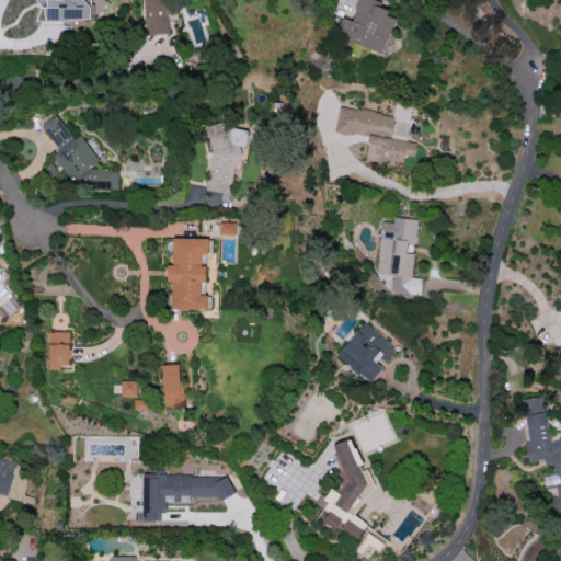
[(41,0),(42,6),(44,6),(45,21),(91,20),(90,0),(41,0)]
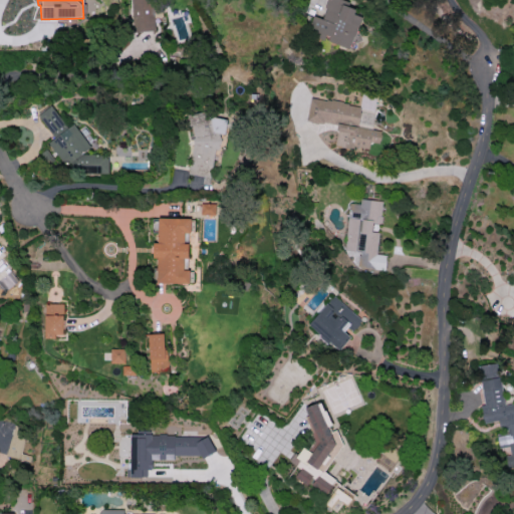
[(155,30),(152,0),(127,0),(130,16),(132,21),(133,32),(155,30)]
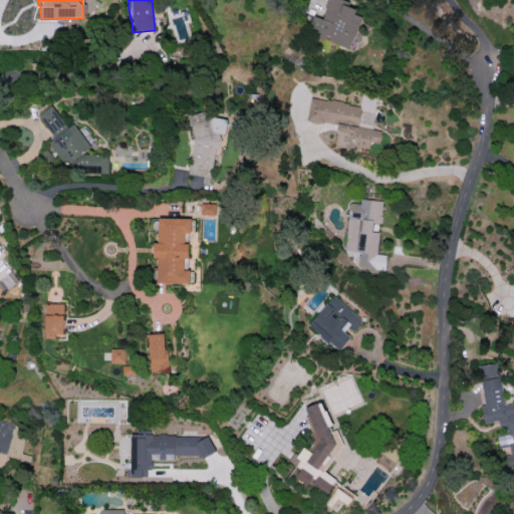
[(351,47),(359,16),(354,14),(356,9),(342,5),(342,0),(326,0),(322,18),(312,16),(307,35),(351,47)]
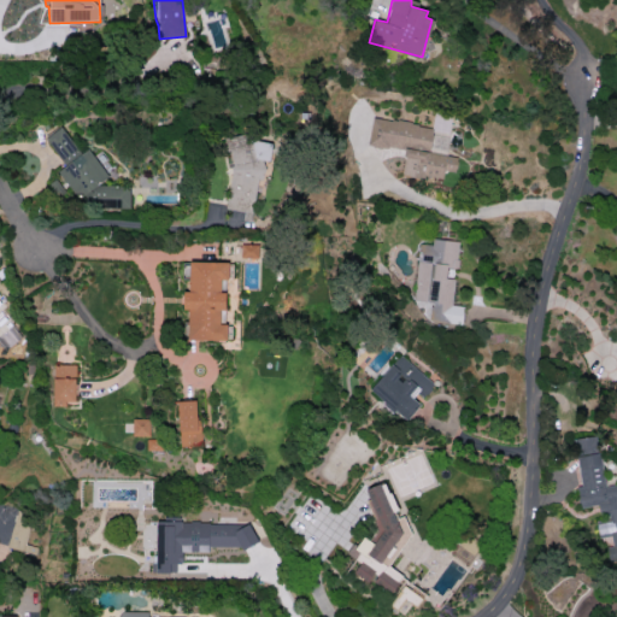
[(403,175),(444,178),(445,171),(457,172),(458,157),(447,156),(452,115),(435,113),(434,124),(371,119),(369,146),(405,150),(403,175)]
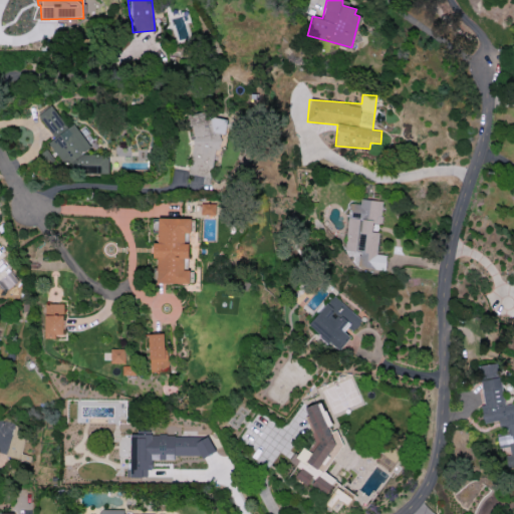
[(66,126),(51,105),(37,115),(53,137),(66,126)]
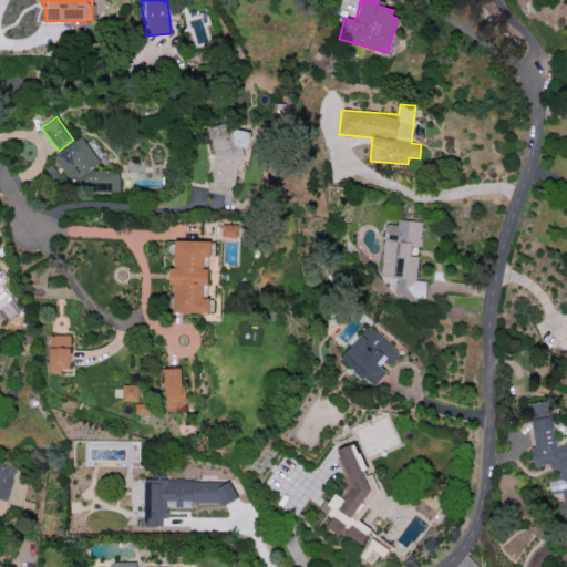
[(215,124),(207,192),(225,194),(224,203),(233,204),(240,147),(248,147),(250,129),(215,124)]
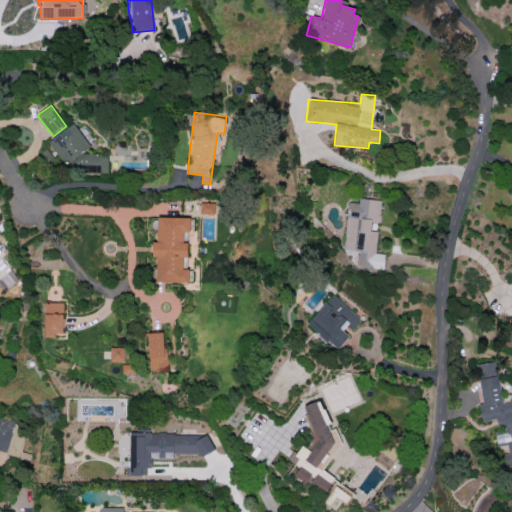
[(108,173),(108,154),(81,153),(90,147),(73,123),(47,141),(64,165),(72,160),(80,172),(108,173)]
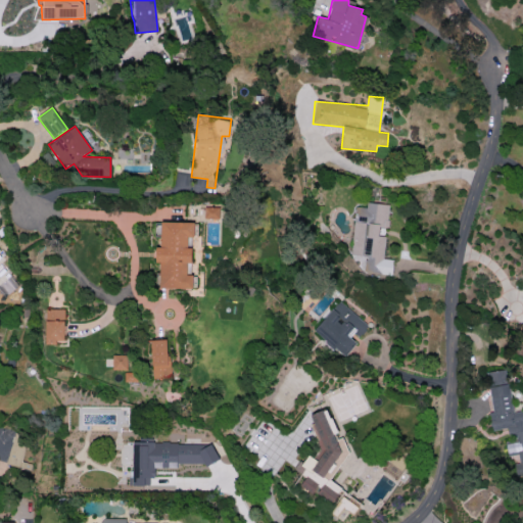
[(355,206),(350,258),(364,259),(363,272),(391,275),(392,259),(383,258),(385,236),(378,236),(379,227),(387,228),(389,204),(367,202),(366,207),(355,206)]
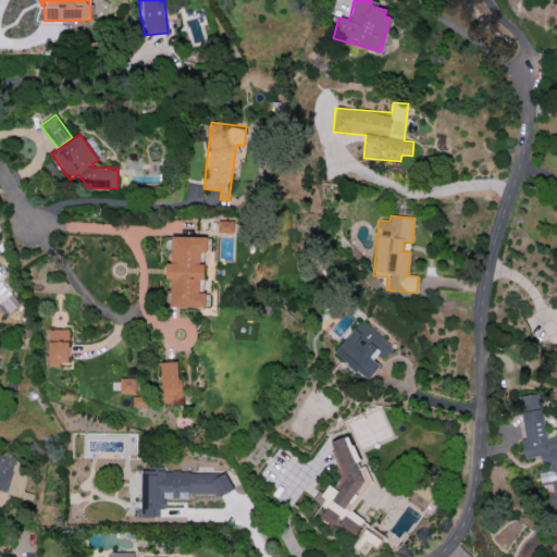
[(233,233),(233,221),(218,221),(218,233),(233,233)]
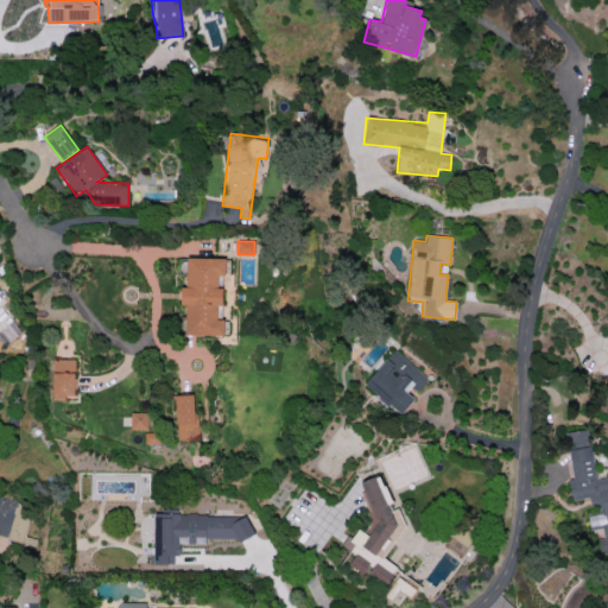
[(184,334),(223,335),(225,320),(216,320),(217,305),(223,305),(223,286),(217,286),(219,276),(225,276),(225,259),(187,258),(187,286),(181,286),(181,304),(185,304),(184,334)]
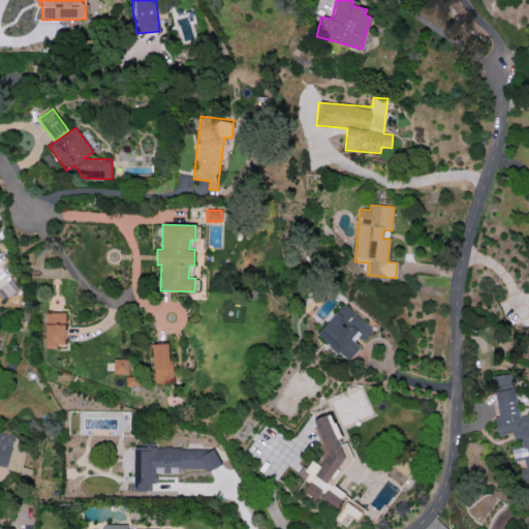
[(362,344),(361,344),(373,330),(342,303),(315,335),(347,362),(362,344)]
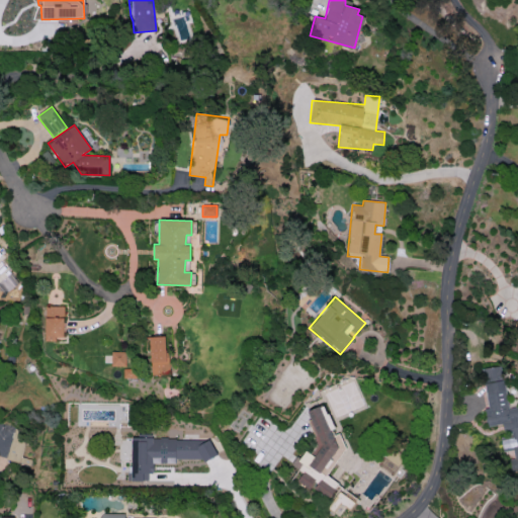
[(64,307),(46,306),(45,340),(63,341),(64,307)]
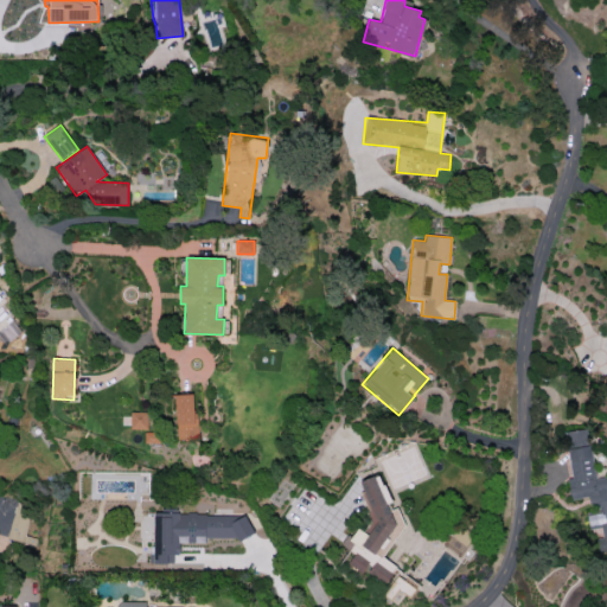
[(197,439),(196,394),(176,395),(177,440),(197,439)]
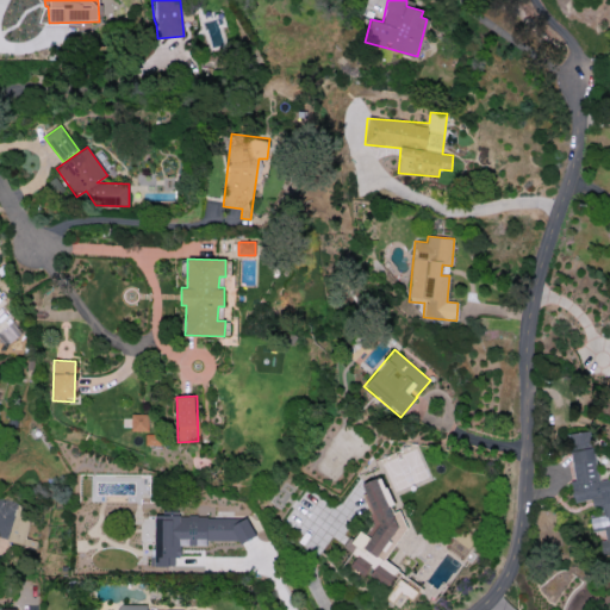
[(148,415),(131,414),(130,430),(148,431),(148,415)]
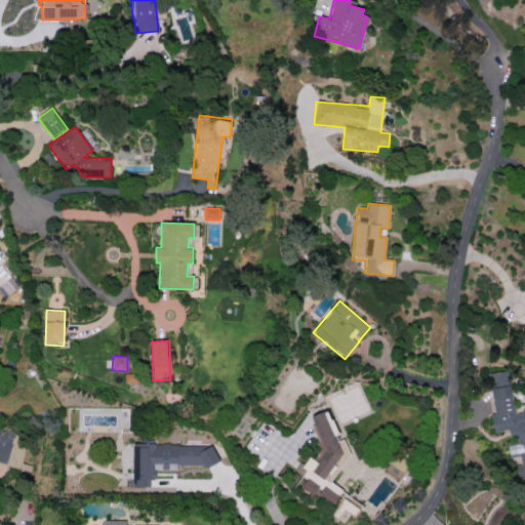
[(489,372),(493,413),(491,413),(493,432),(510,430),(511,440),(507,441),(509,456),(520,455),(522,479),(524,478),(524,411),(514,413),(509,370),(489,372)]
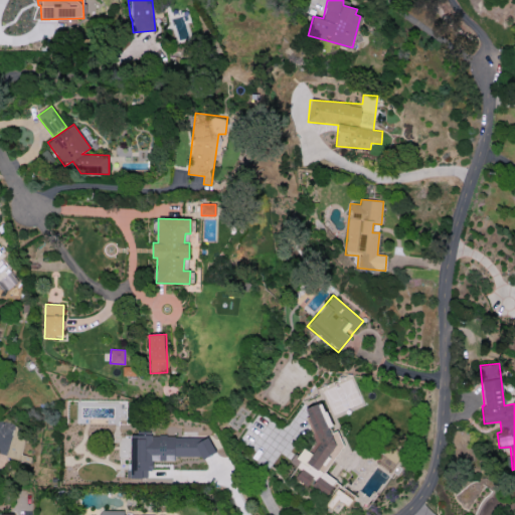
[(123,376),(135,375),(135,367),(123,367),(123,376)]
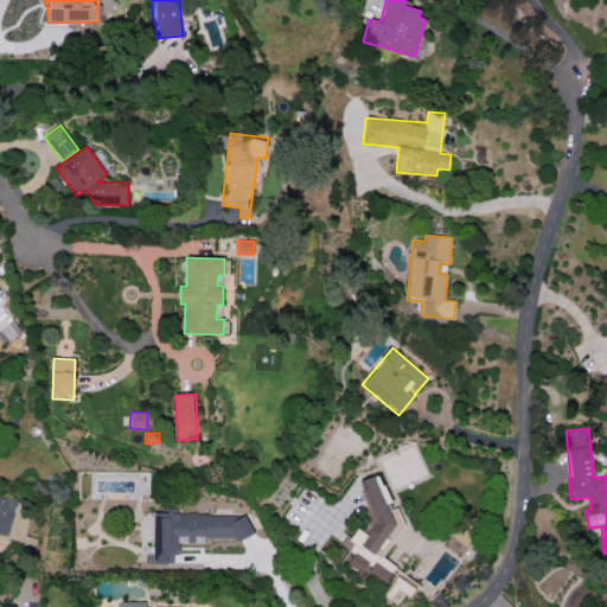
[(382,558),(403,526),(398,508),(384,511),(389,504),(382,474),(362,480),(371,521),(364,532),(357,528),(353,535),(344,537),(346,549),(353,554),(347,563),(359,572),(364,570),(381,582),(391,580),(393,587),(408,598),(419,583),(382,558)]
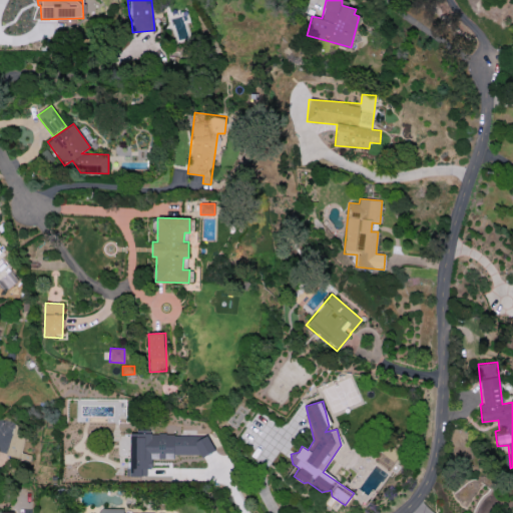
[(27,429),(14,425),(6,452),(19,456),(27,429)]
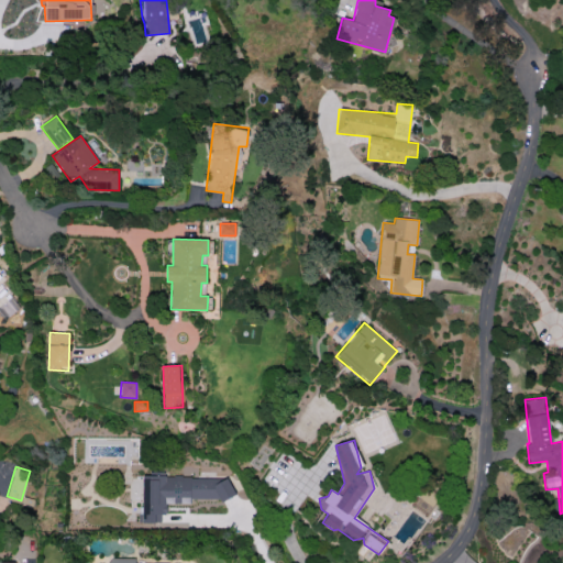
[(167,522),(166,504),(190,504),(190,498),(231,498),(231,477),(142,477),(142,522),(167,522)]
